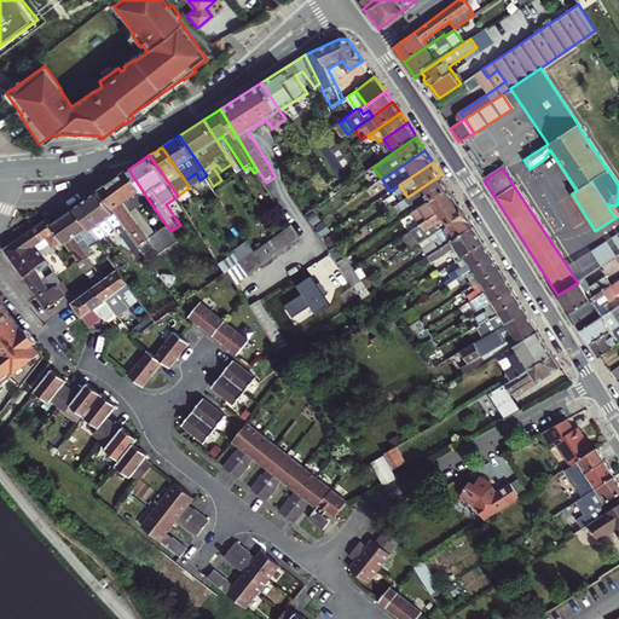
[(128,169),(98,190),(134,239),(151,264),(180,244),(171,231),(168,227),(157,236),(139,209),(150,202),(128,169)]
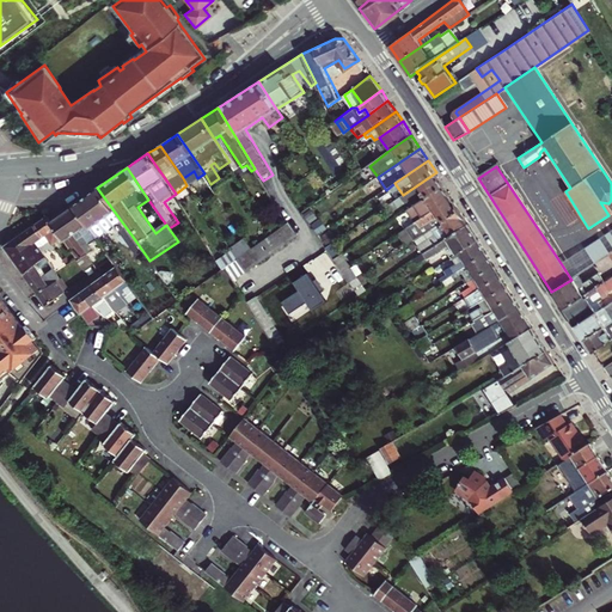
[(436,172),(403,195),(396,200),(401,207),(421,193),(423,199),(444,184),(436,172)]
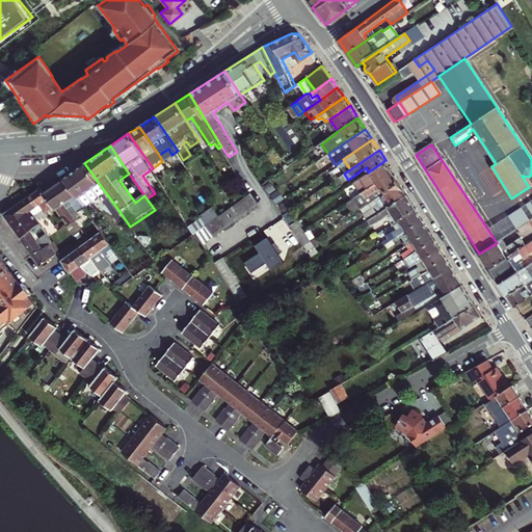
[(363,192),(393,171),(386,160),(368,173),(372,178),(358,187),(363,192)]
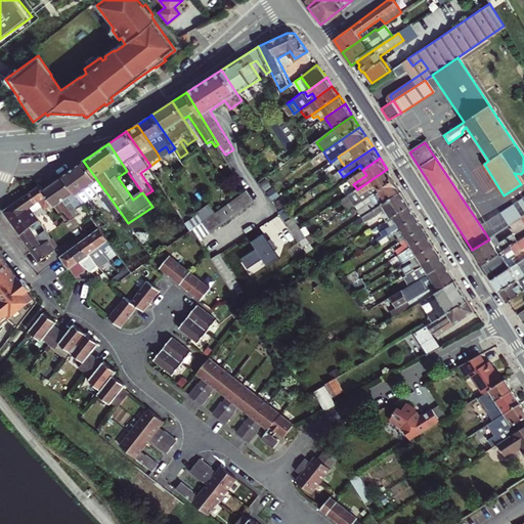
[(81,204),(97,191),(108,207),(114,203),(83,161),(61,176),(74,193),(75,195),(81,204)]
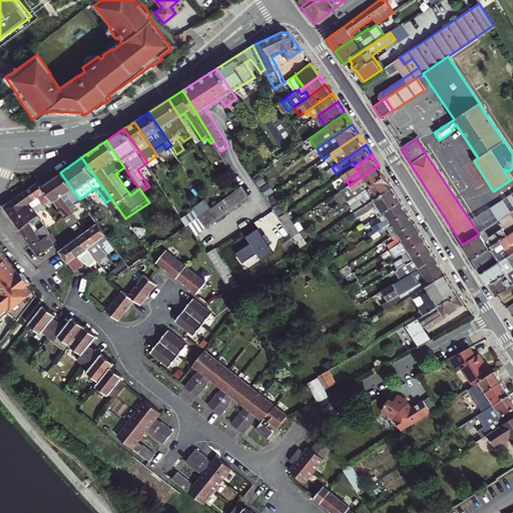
[(386,175),(379,165),(350,185),(334,195),(341,205),(348,200),(386,175)]
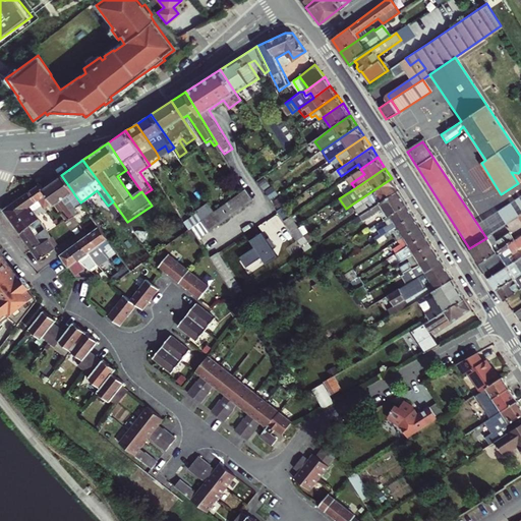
[(61,175),(41,188),(52,204),(64,222),(73,216),(62,199),(73,192),(61,175)]
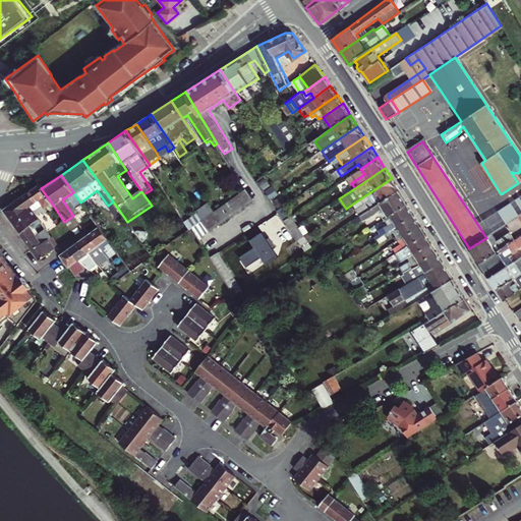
[(361,215),(399,189),(392,178),(353,204),(361,215)]
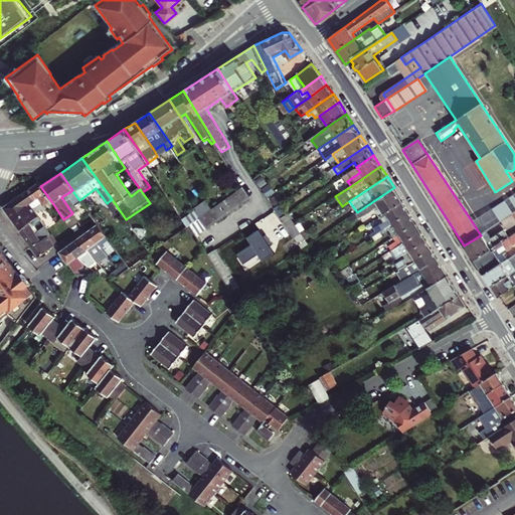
[(258,182),(262,189),(269,184),(264,177),(258,182)]
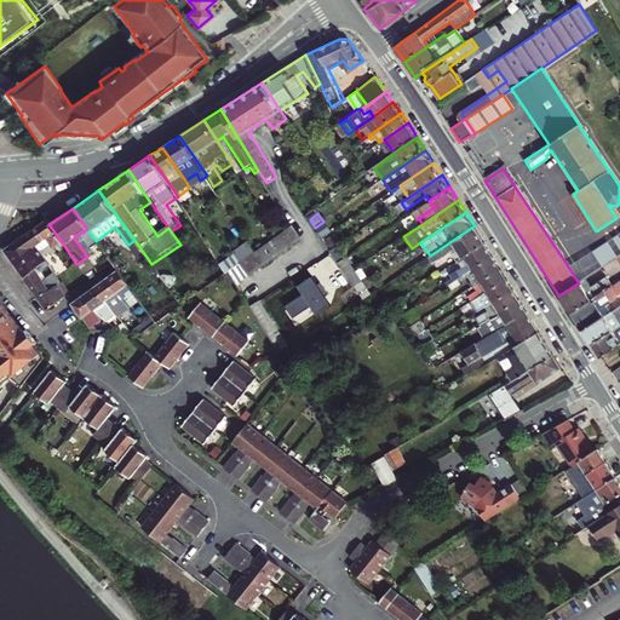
[(46,219),(30,230),(39,242),(42,240),(51,251),(62,242),(49,224),(46,219)]
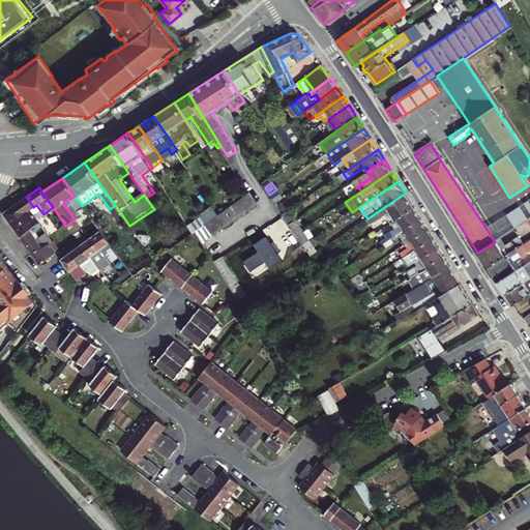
[(275,192),(269,196),(276,205),(282,202),(275,192)]
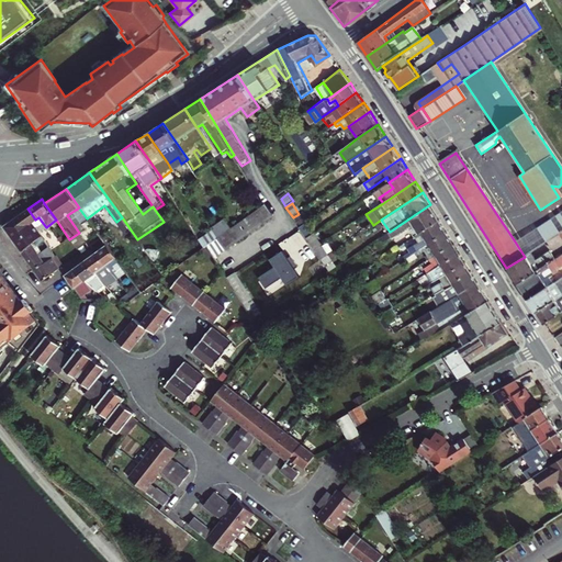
[(440,220),(430,204),(390,232),(381,237),(384,243),(393,236),(394,238),(409,228),(415,236),(440,220)]
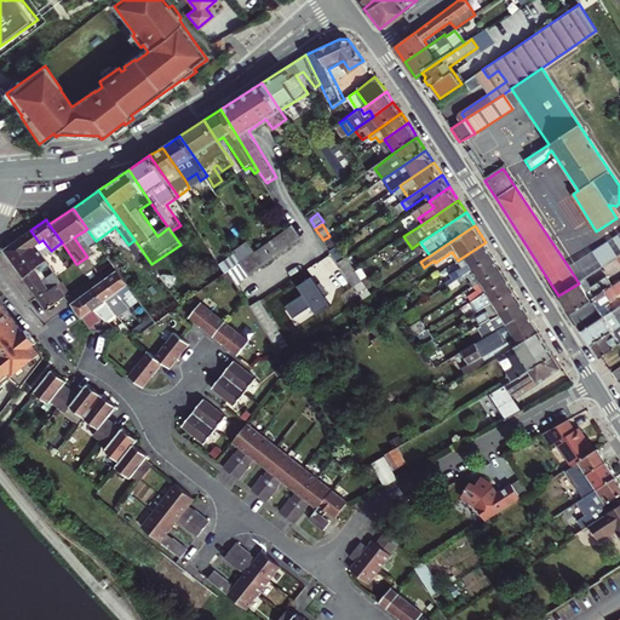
[(239,291),(303,241),(293,228),(280,237),(258,253),(229,275),(239,291)]
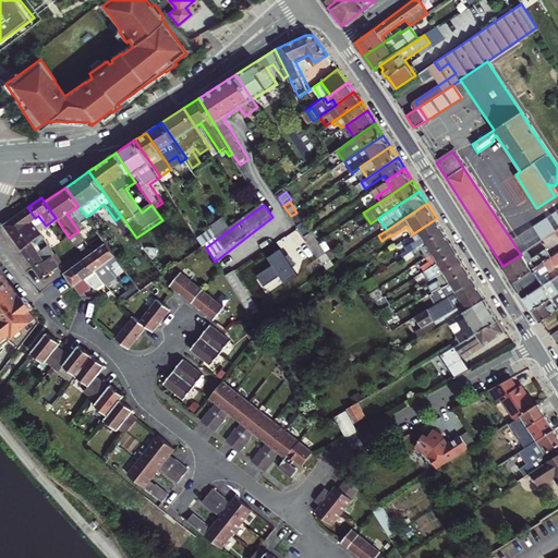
[(27,207),(11,218),(17,229),(27,221),(35,233),(46,226),(38,216),(35,218),(27,207)]
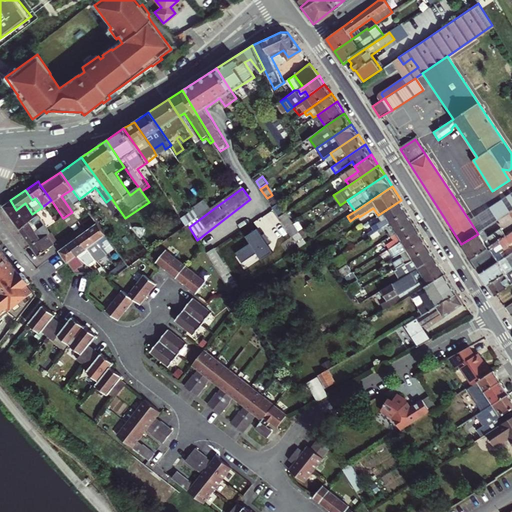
[(213,209),(231,196),(228,190),(209,203),(213,209)]
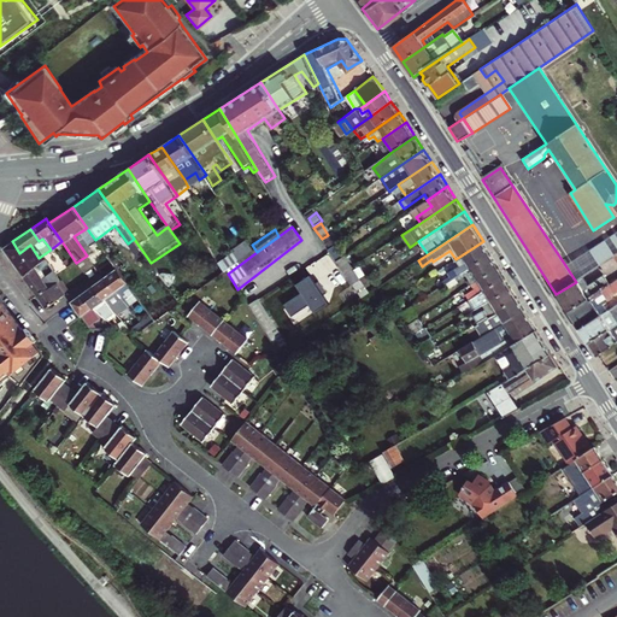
[(616,253),(616,231),(565,265),(576,282),(613,256),(616,253)]
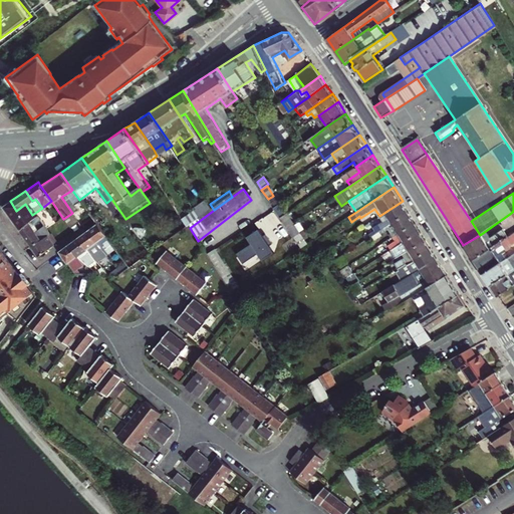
[(280,205),(273,196),(268,199),(274,209),(280,205)]
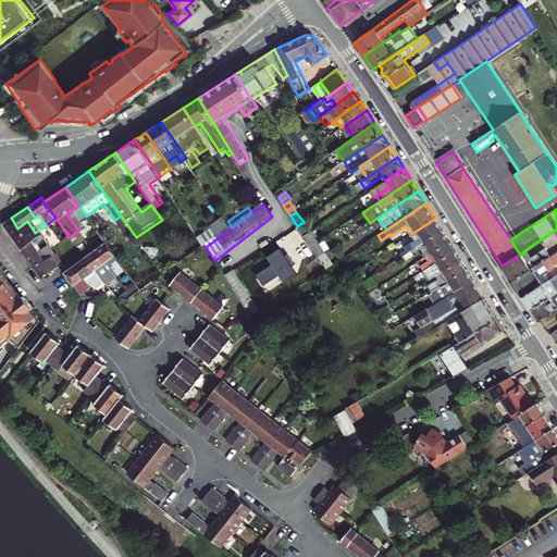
[(11,218),(2,224),(20,250),(31,243),(33,245),(40,239),(35,233),(27,221),(17,229),(11,218)]
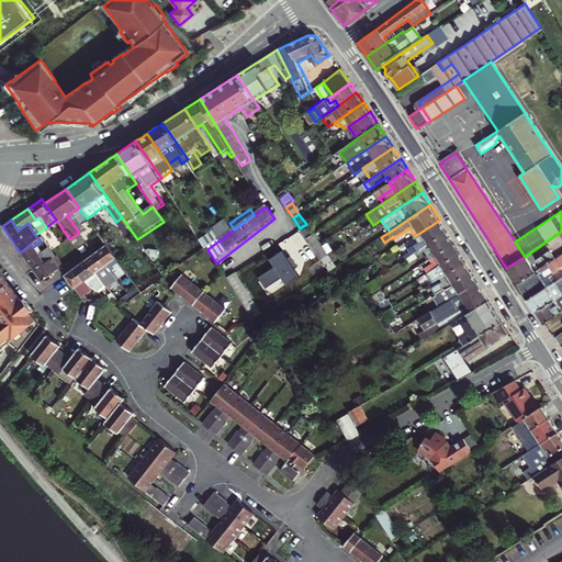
[(447,231),(440,220),(415,236),(415,237),(419,244),(413,248),(415,250),(405,257),(405,258),(447,231)]
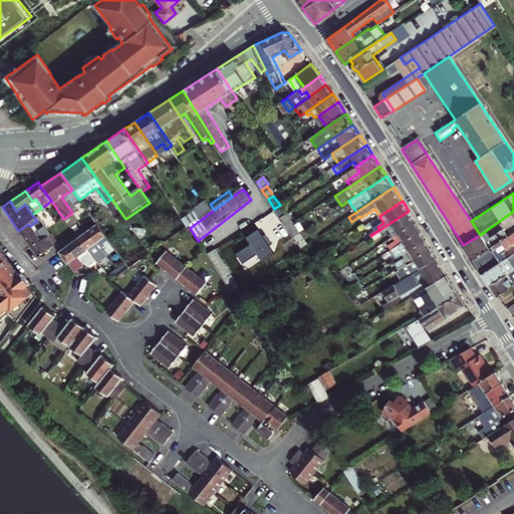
[(190,228),(214,210),(210,204),(186,220),(190,228)]
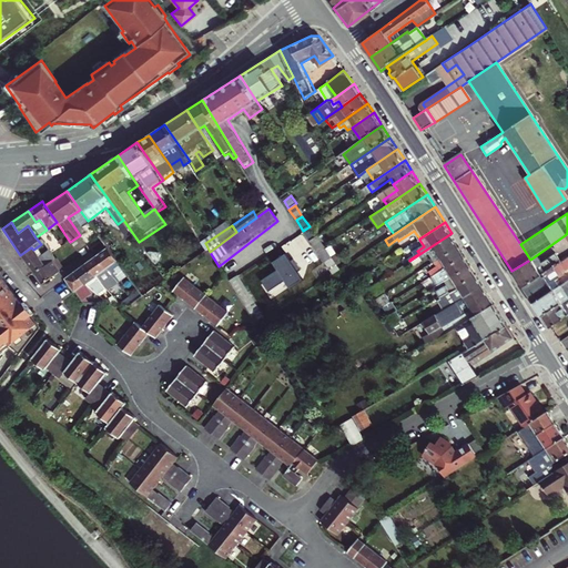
[(310,226),(303,231),(311,241),(318,236),(311,225),(310,226)]
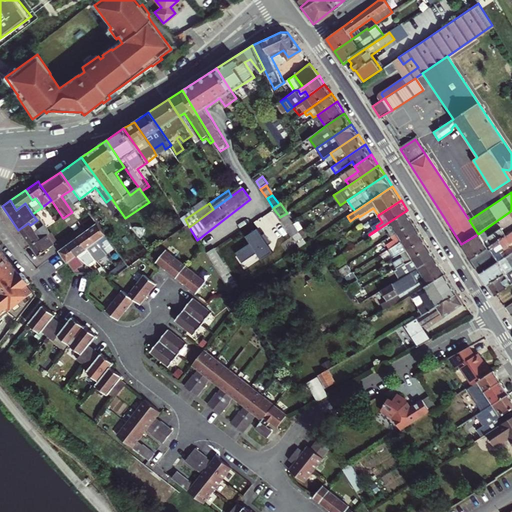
[(92,216),(84,206),(78,210),(86,221),(92,216)]
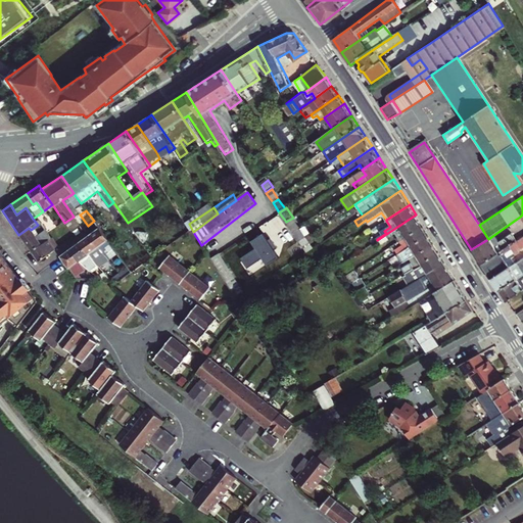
[(422,225),(416,215),(377,240),(381,245),(398,234),(401,239),(422,225)]
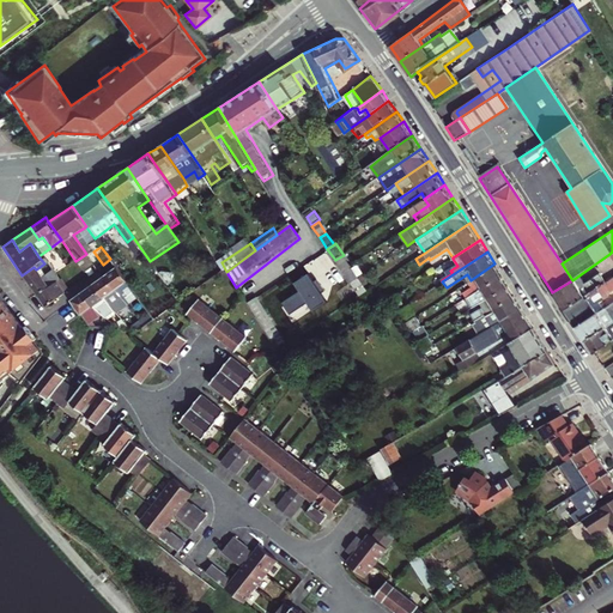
[(351,266),(344,255),(335,260),(343,272),(351,266)]
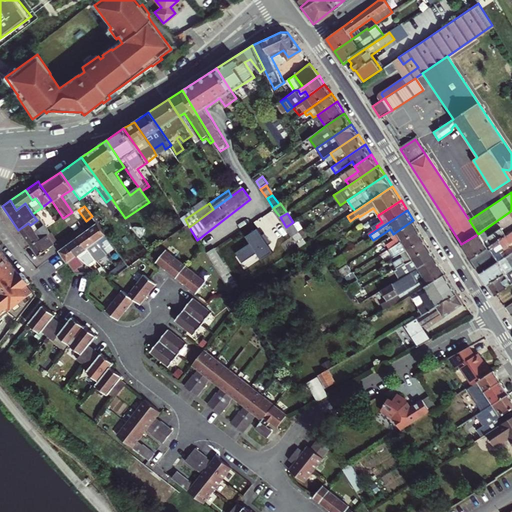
[(73,230),(66,220),(61,223),(68,233),(73,230)]
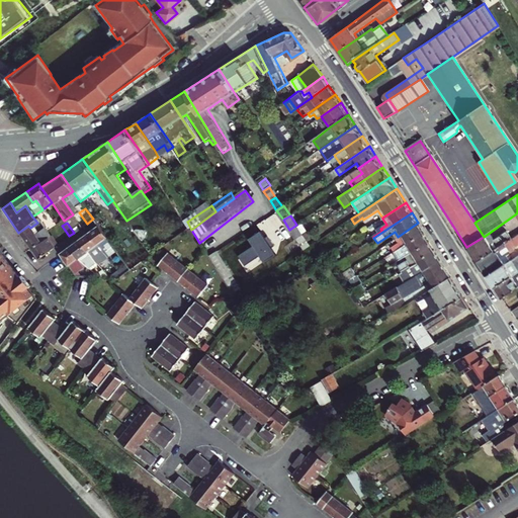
[(424,232),(418,223),(398,237),(400,241),(403,238),(407,243),(424,232)]
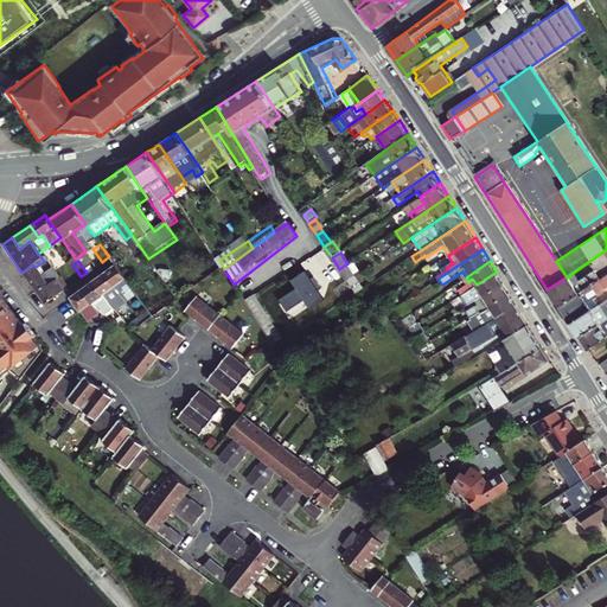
[(347,263),(339,269),(347,281),(356,275),(347,263)]
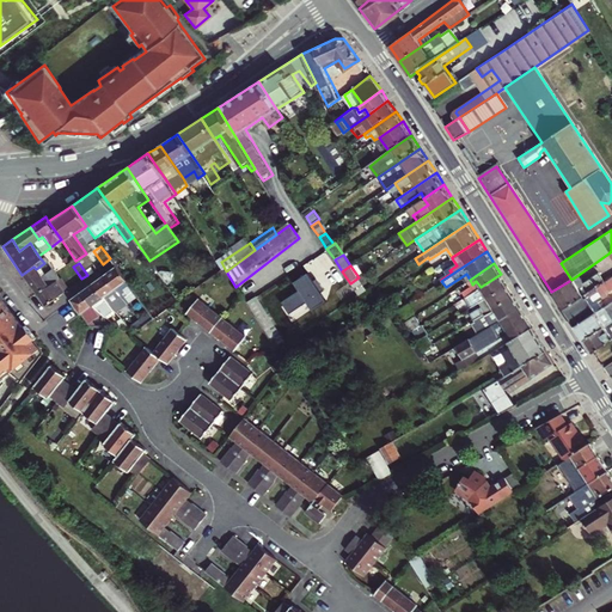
[(34,267),(22,275),(35,294),(47,286),(36,269),(34,267)]
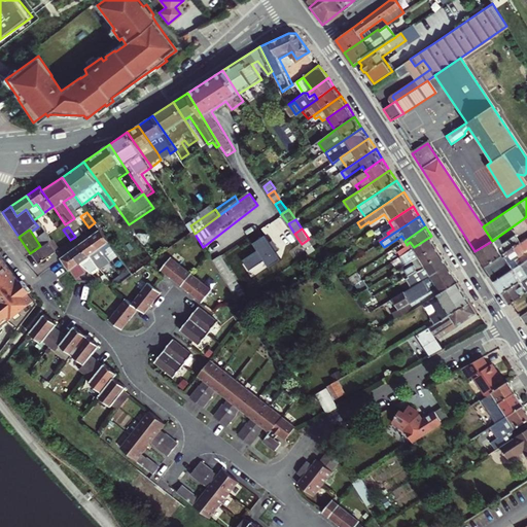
[(100,231),(90,238),(104,256),(114,249),(100,231)]
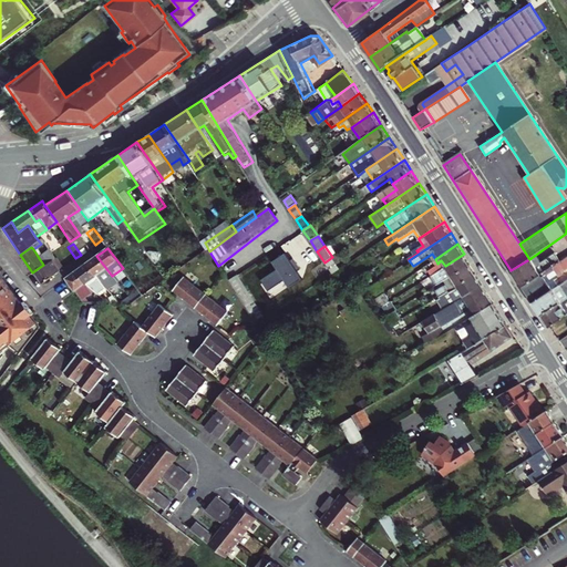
[(53,258),(50,260),(58,271),(64,266),(54,253),(51,255),(53,258)]
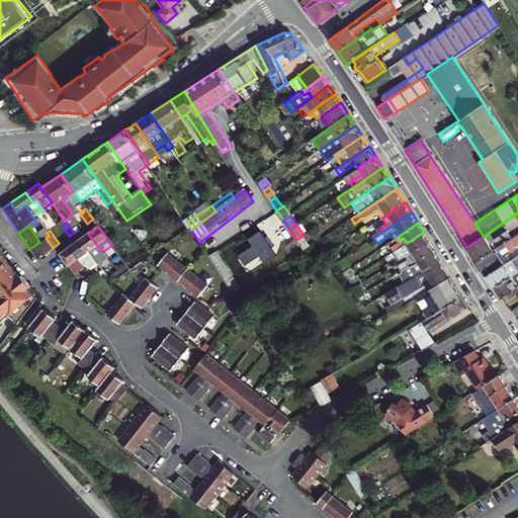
[(401,259),(406,256),(430,242),(424,232),(407,243),(403,246),(395,251),(385,256),(389,262),(399,256),(401,259)]
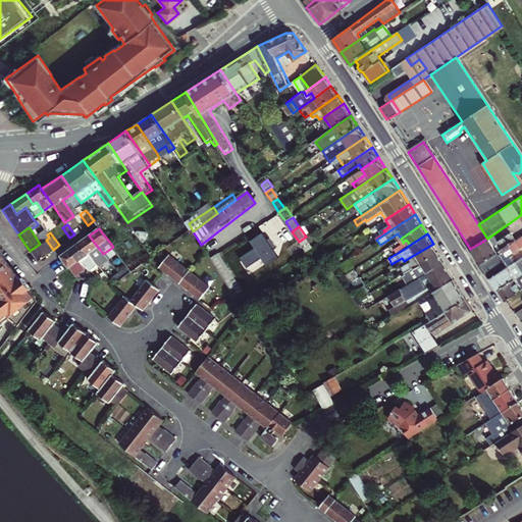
[(470,249),(481,264),(514,241),(508,235),(491,246),(487,239),(470,249)]
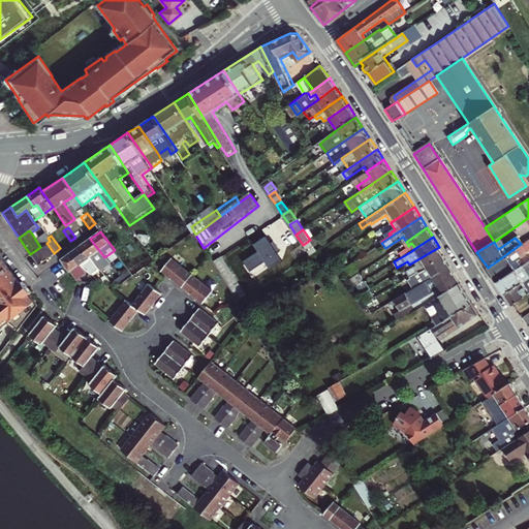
[(528,251),(528,238),(521,244),(488,268),(497,282),(520,268),(522,262),(524,255),(528,251)]
